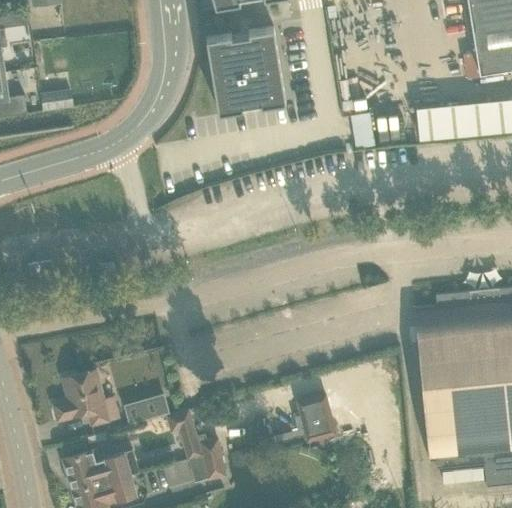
[(28,0),(30,9),(60,8),(59,0),(28,0)]
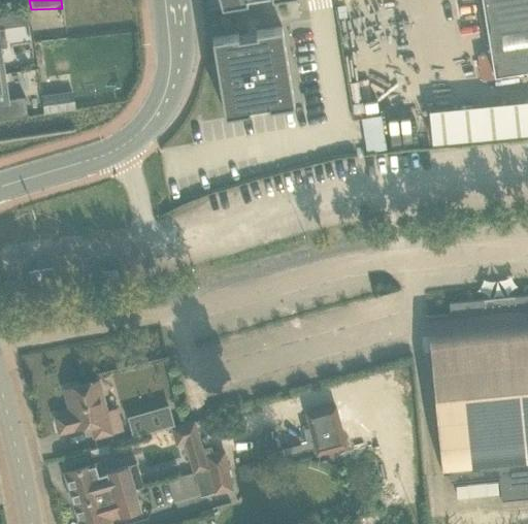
[(527,0),(481,0),(494,78),(527,72),(527,0)]
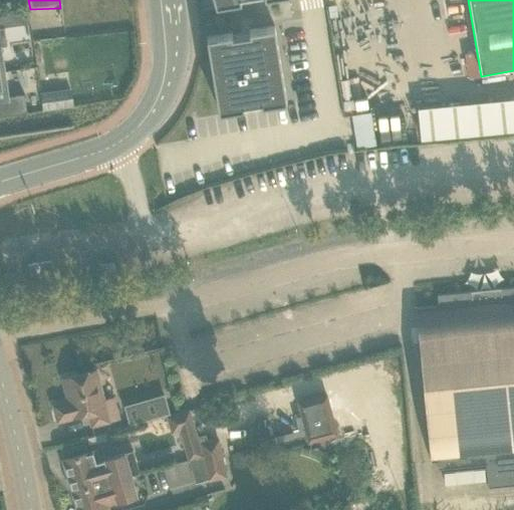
[(4,32),(30,28),(28,12),(0,16),(0,31),(4,31),(4,32)]
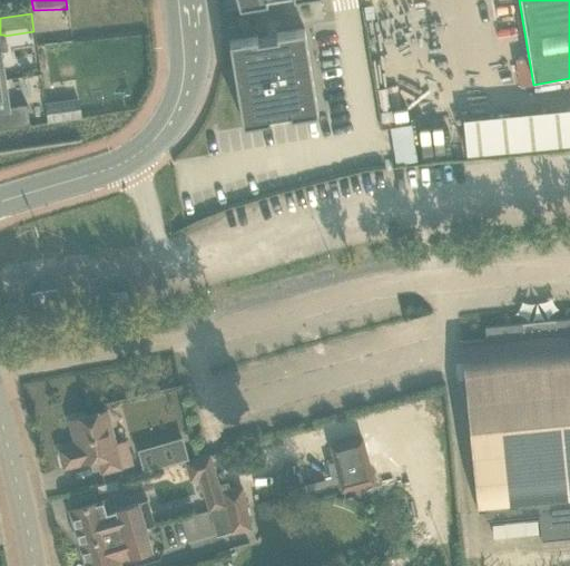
[(257,41),(228,46),(243,128),(271,124),(269,120),(288,117),(290,120),(317,116),(304,33),(276,38),(276,41),(257,45),(257,41)]
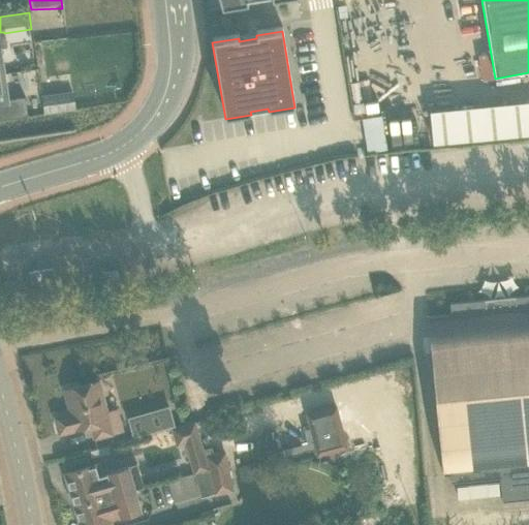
[(24,101),(7,103),(4,78),(0,78),(0,123),(27,120),(24,101)]
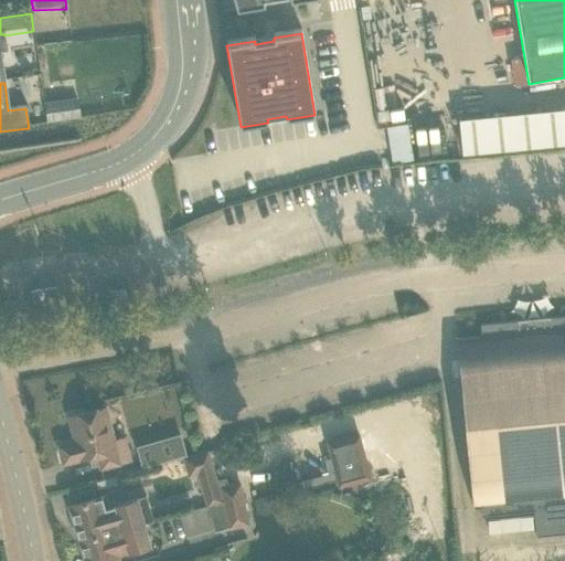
[(46,126),(81,120),(77,101),(43,106),(46,126)]
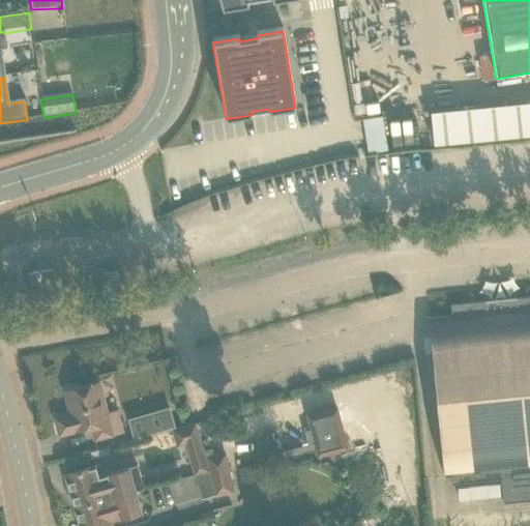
[(434,148),(529,138),(529,103),(430,113),(434,148)]
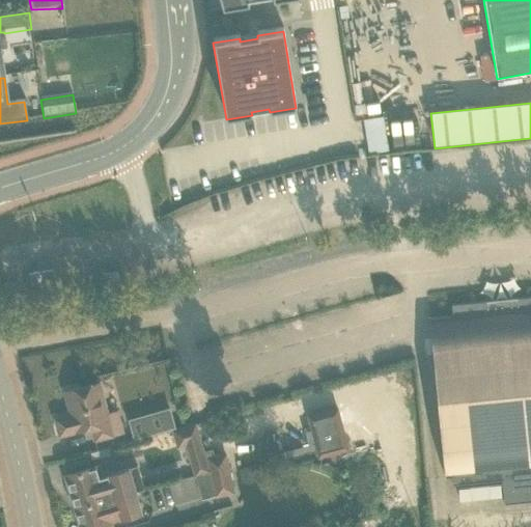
[(384,119),(364,121),(367,155),(387,153),(384,119)]
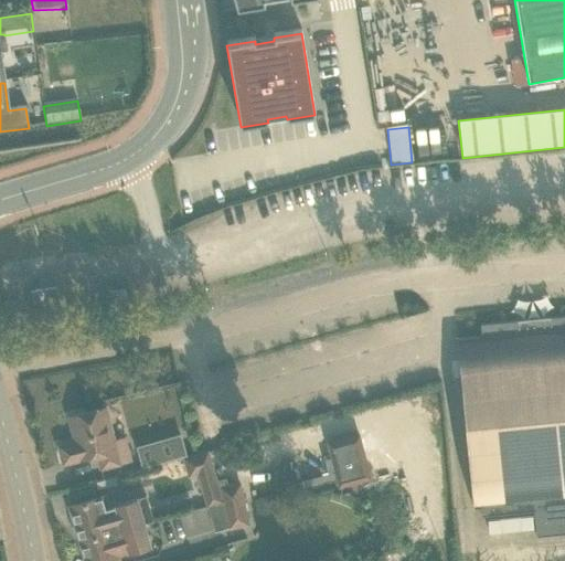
[(438,158),(438,135),(418,135),(418,158),(438,158)]
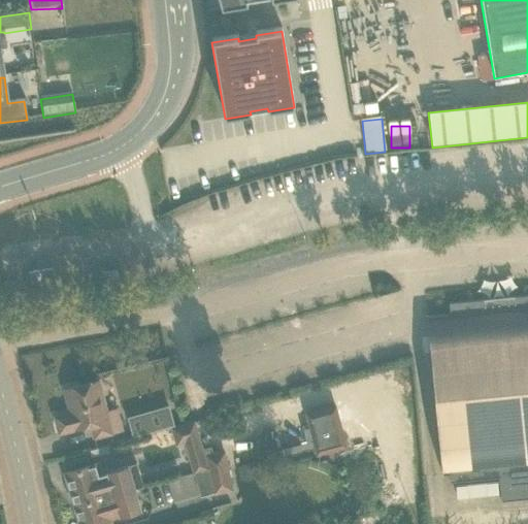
[(527,298),(449,306),(450,318),(427,320),(431,362),(442,478),(449,478),(450,486),(498,481),(500,504),(527,501),(527,298)]
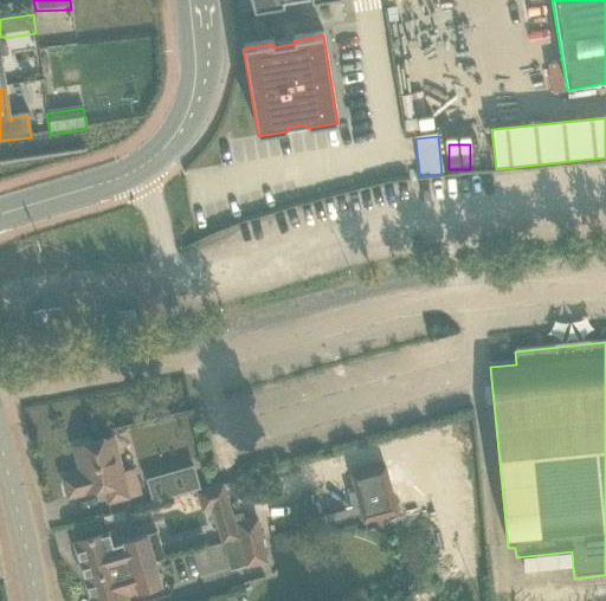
[(136,483),(124,486),(114,440),(72,450),(79,477),(62,482),(66,502),(104,492),(108,506),(140,498),(136,483)]
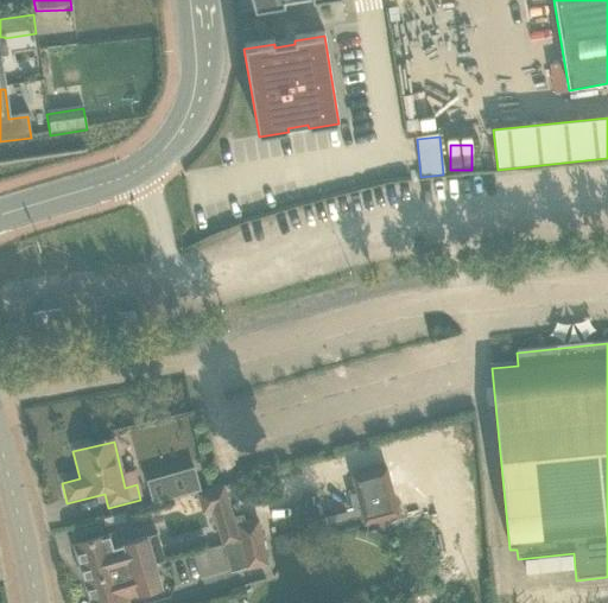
[(194,473),(172,478),(177,497),(200,492),(194,473)]
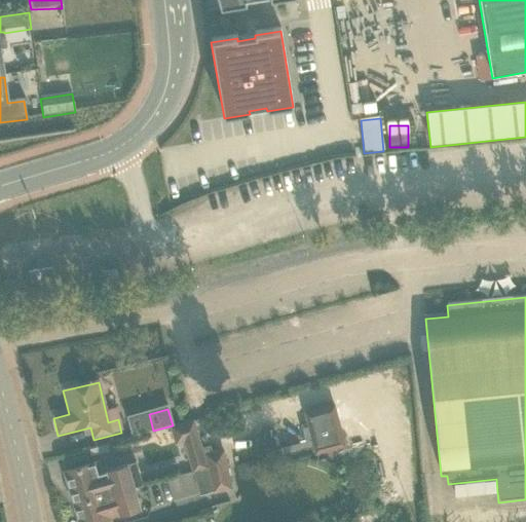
[(332,410),(303,418),(314,458),(343,450),(332,410)]
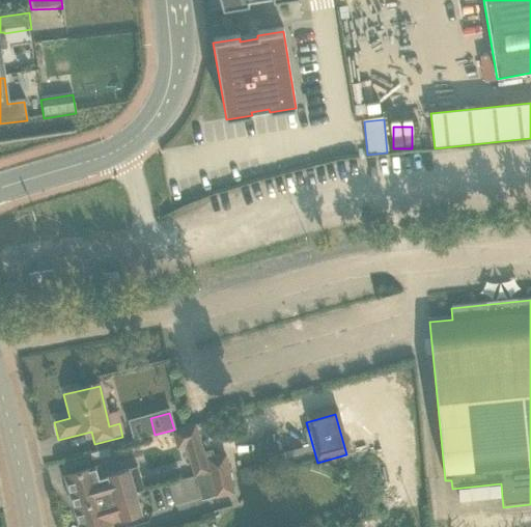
[(195,427),(172,434),(176,451),(186,448),(194,478),(208,475),(200,443),(195,427)]
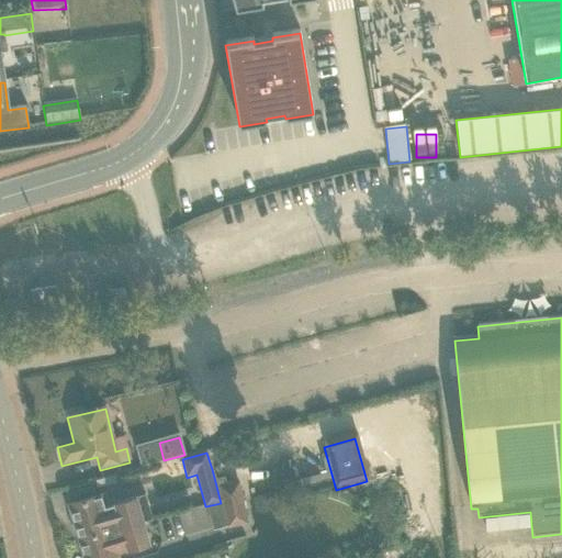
[(239,483),(218,487),(222,502),(226,528),(226,531),(248,526),(239,483)]
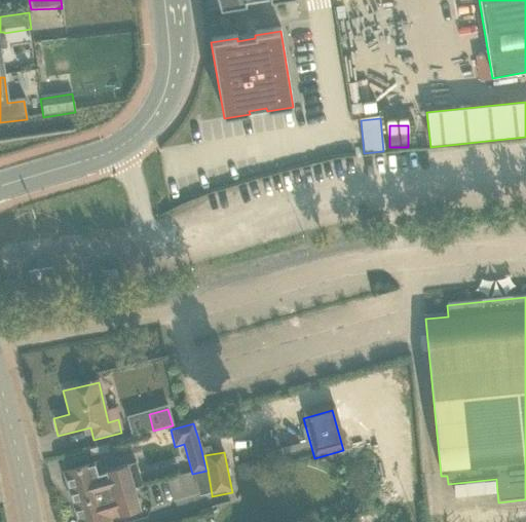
[(65,473),(64,474),(69,490),(67,493),(70,502),(73,505),(74,507),(103,498),(104,499),(123,494),(134,491),(142,489),(135,464),(126,468),(107,473),(108,474),(102,476),(98,463),(89,465),(65,473)]
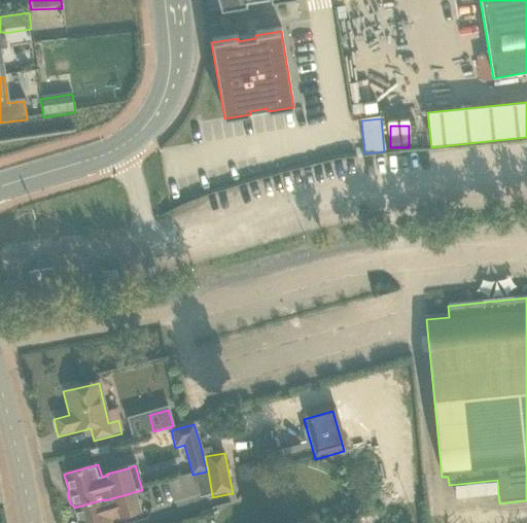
[(207,472),(192,475),(200,498),(212,495),(208,471),(207,472)]
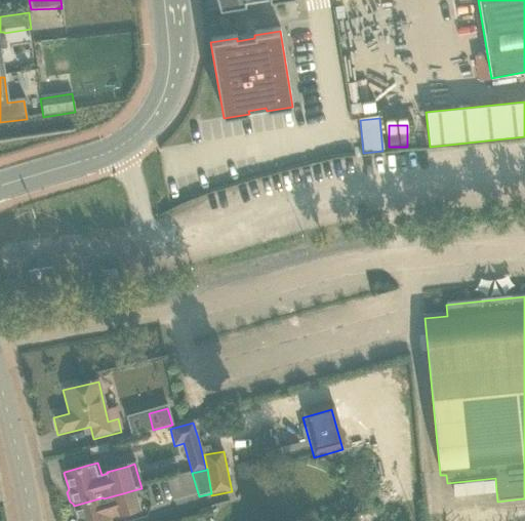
[(103,497),(74,506),(78,520),(110,520),(109,518),(138,510),(137,504),(133,490),(123,493),(104,498),(103,497)]
